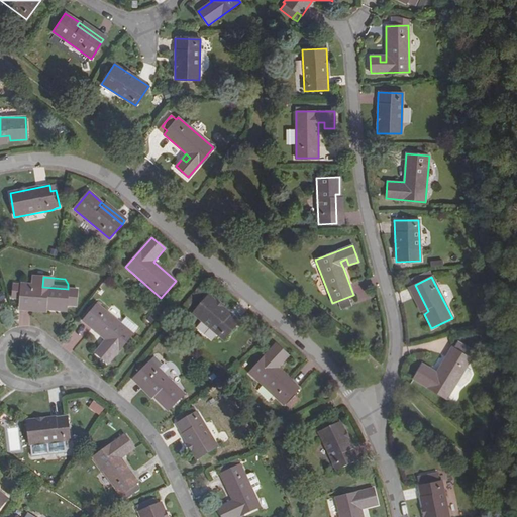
[(428,311),(415,285),(411,287),(424,314),(428,311)]
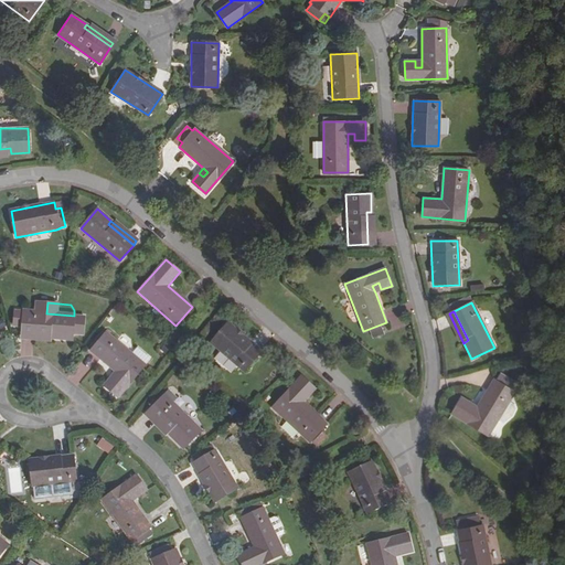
[(54,339),(72,340),(73,334),(80,336),(81,321),(73,320),(74,316),(46,313),(23,312),(22,331),(54,333),(54,339)]
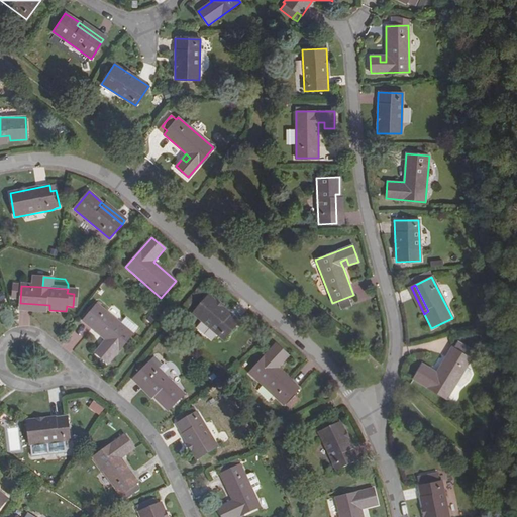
[(239,321),(208,295),(193,314),(223,340),(239,321)]
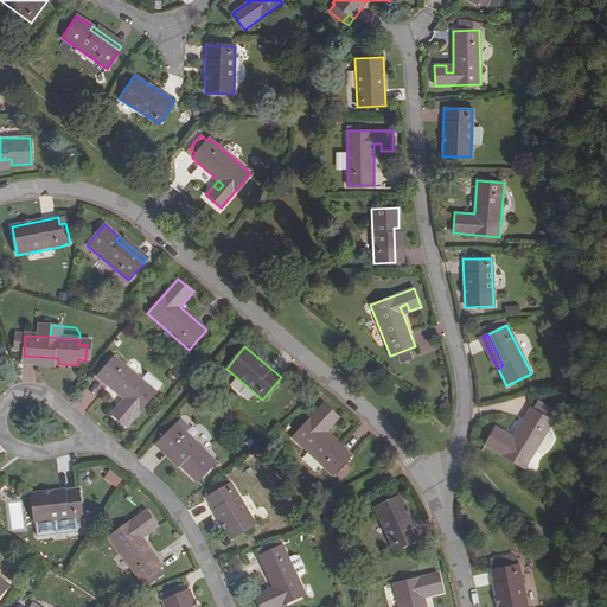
[(155,393),(141,379),(114,357),(97,377),(123,400),(112,415),(127,428),(157,393),(155,393)]
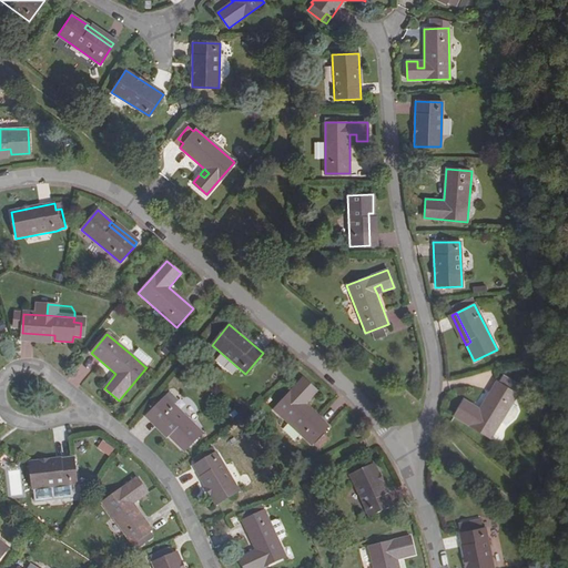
[(138,350),(132,355),(145,367),(151,361),(138,350)]
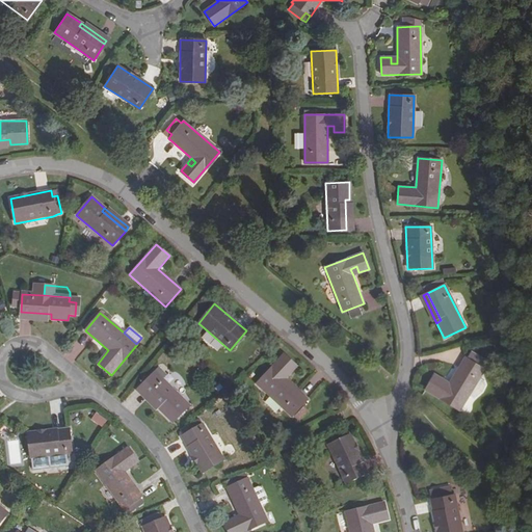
[(257,384),(292,417),(308,400),(285,379),(297,367),(284,354),(257,384)]
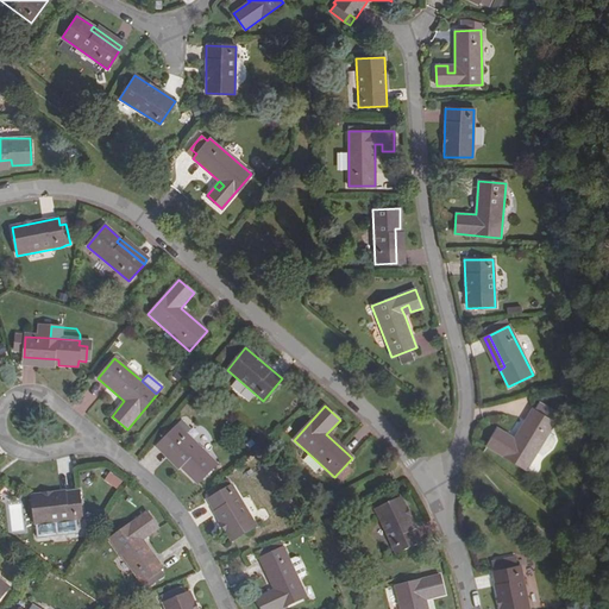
[(556,414),(542,406),(538,413),(534,410),(532,409),(514,439),(497,428),(487,446),(526,470),(537,453),(548,433),(554,424),(553,422),(551,421),(556,414)]
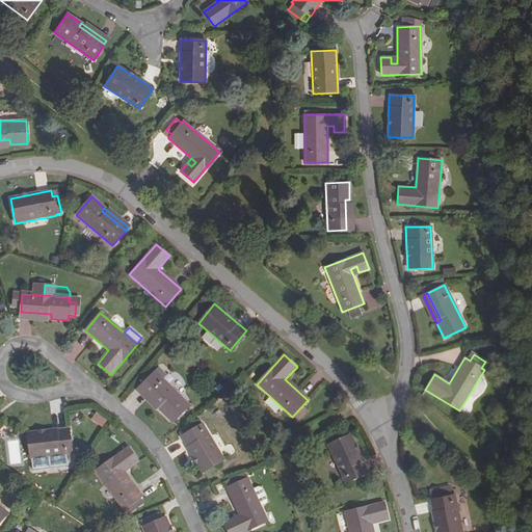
[(138,389),(151,401),(154,398),(176,420),(189,406),(155,372),(138,389)]
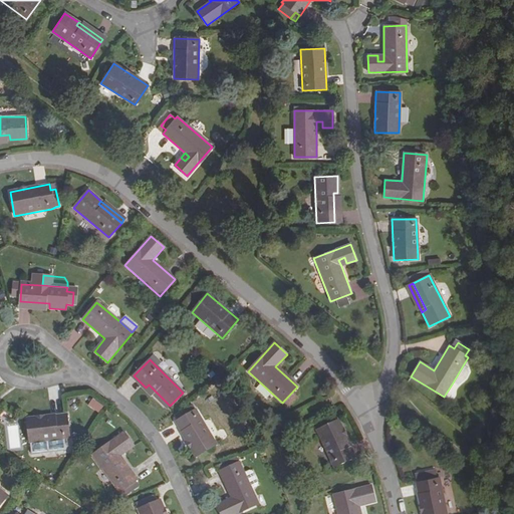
[(468,368),(463,365),(453,382),(457,386),(465,377),(469,372),(468,368)]
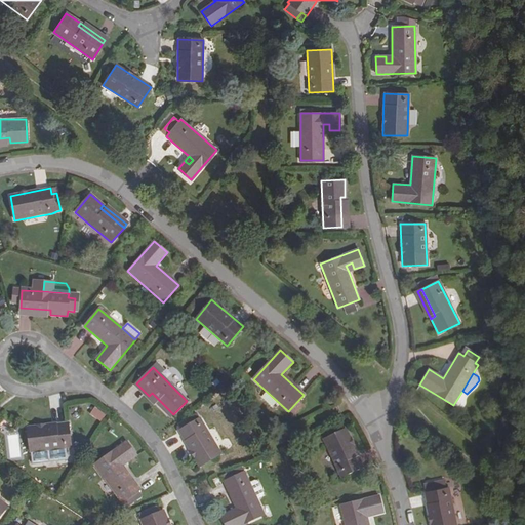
[(152,393),(149,396),(170,417),(173,414),(152,393)]
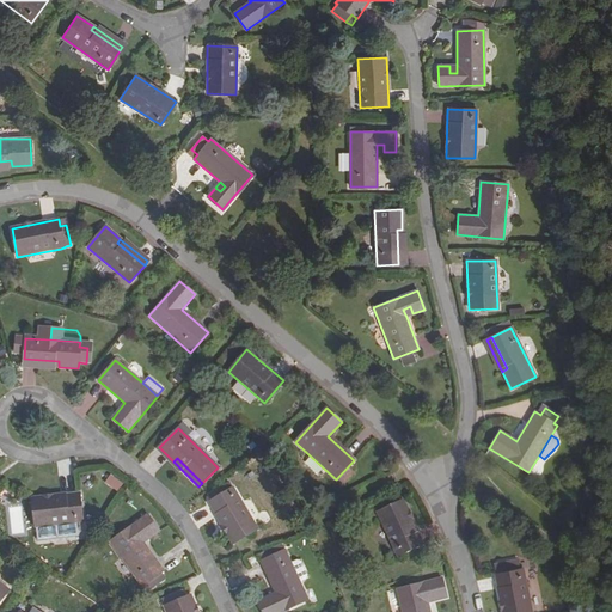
[(110,473),(104,483),(117,491),(123,482),(110,473)]
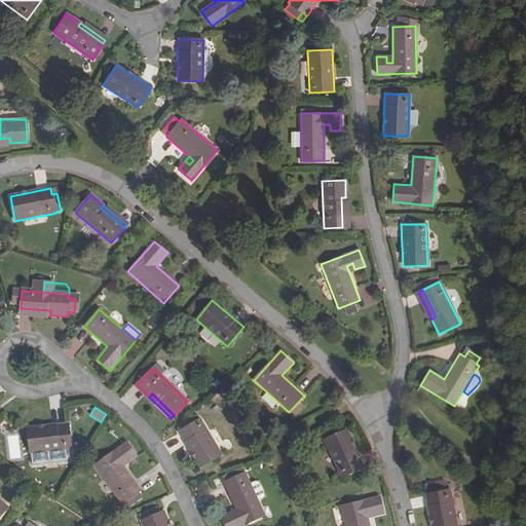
[(179,433),(199,467),(221,455),(200,419),(179,433)]
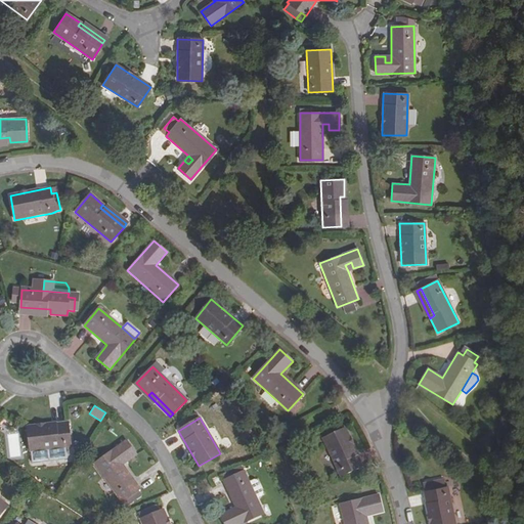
[(30,451),(39,450),(64,447),(71,446),(68,422),(28,427),(30,451)]
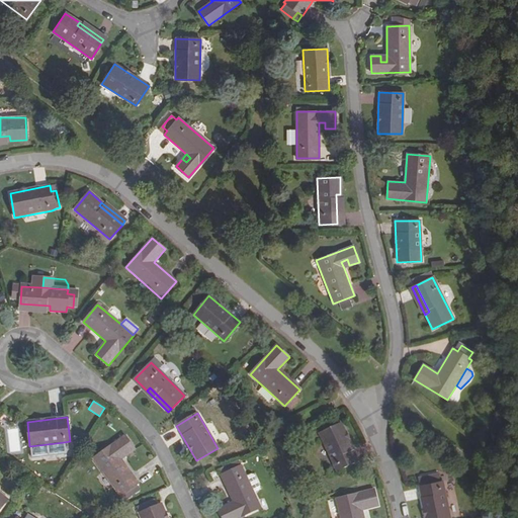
[(320,434),(337,470),(358,460),(341,424),(320,434)]
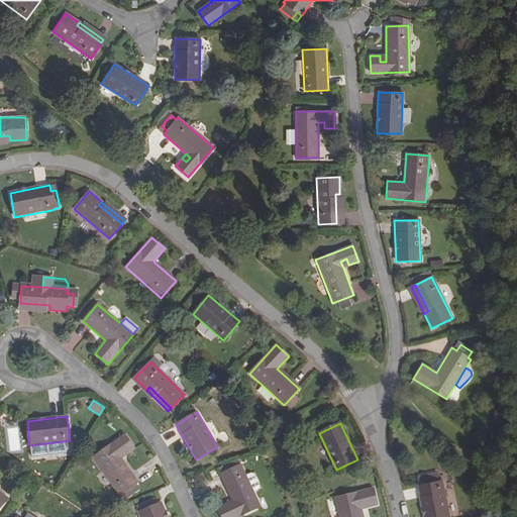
[(10,450),(21,449),(17,427),(7,428),(10,450)]
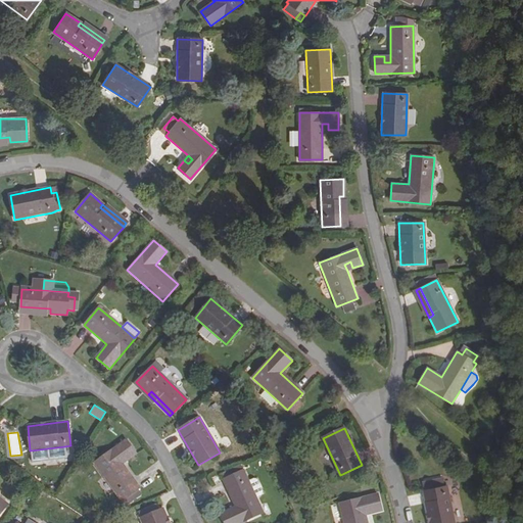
[(125,506),(138,496),(135,491),(137,490),(139,488),(123,464),(136,454),(126,439),(94,463),(125,506)]
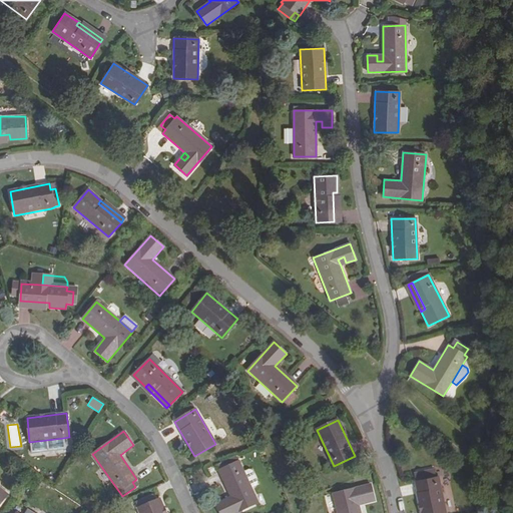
[(63,438),(38,441),(39,449),(41,450),(46,450),(47,452),(50,454),(55,454),(57,451),(57,449),(62,448),(64,445),(63,438)]
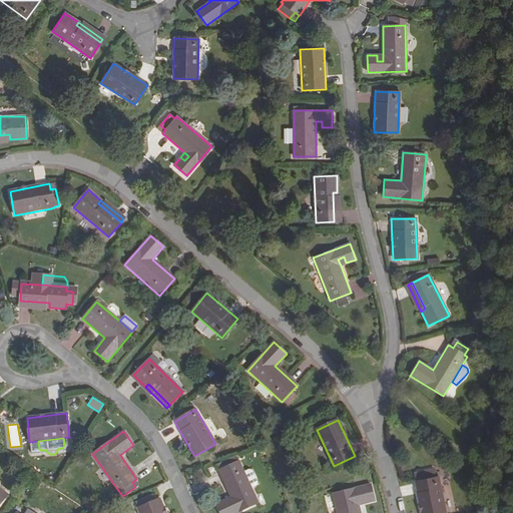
[(236,458),(222,464),(224,468),(219,471),(231,497),(215,504),(219,512),(236,512),(259,503),(236,458)]
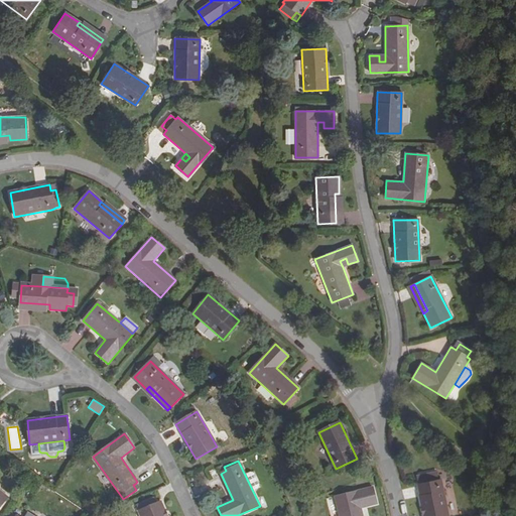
[(437,478),(435,471),(415,475),(417,482),(437,478)]
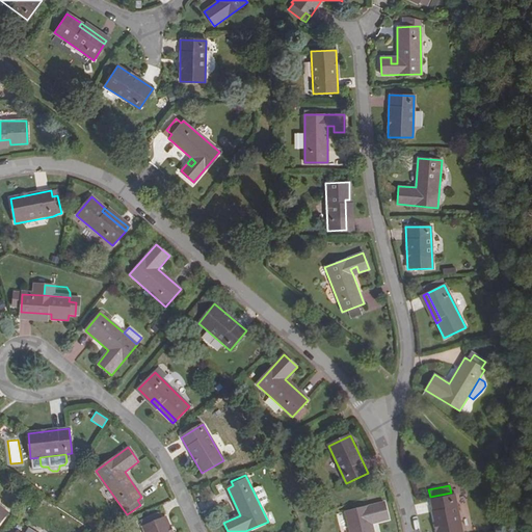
[(462,531),(455,495),(430,500),(436,531),(462,531)]
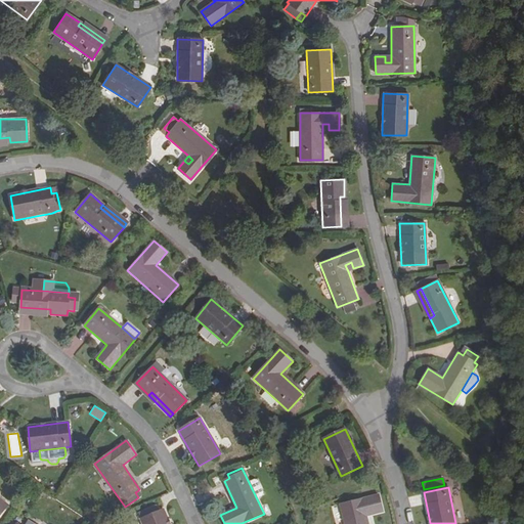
[(383,512),(378,494),(340,505),(344,523),(367,523),(366,517),(383,512)]
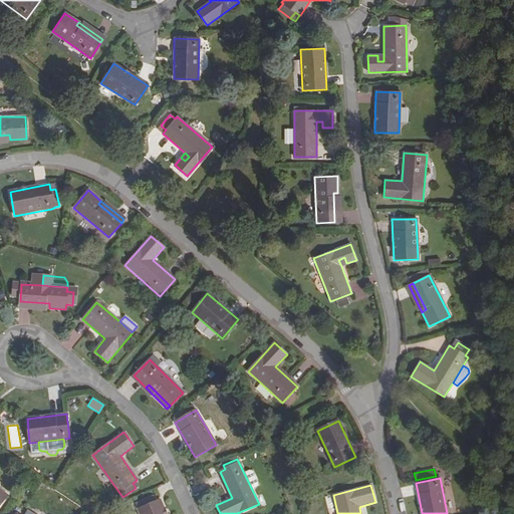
[(153,495),(136,502),(138,507),(155,500),(153,495)]
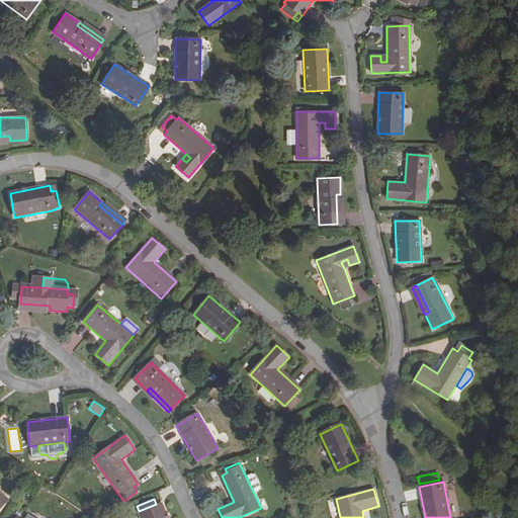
[(328,501),(331,512),(337,510),(334,499),(328,501)]
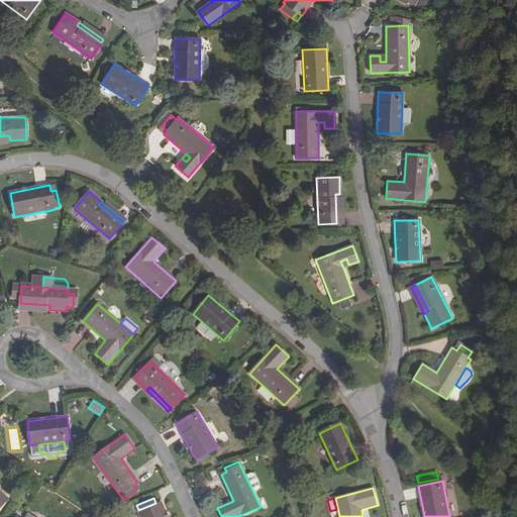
[(167,516),(161,503),(138,512),(140,516),(167,516)]
